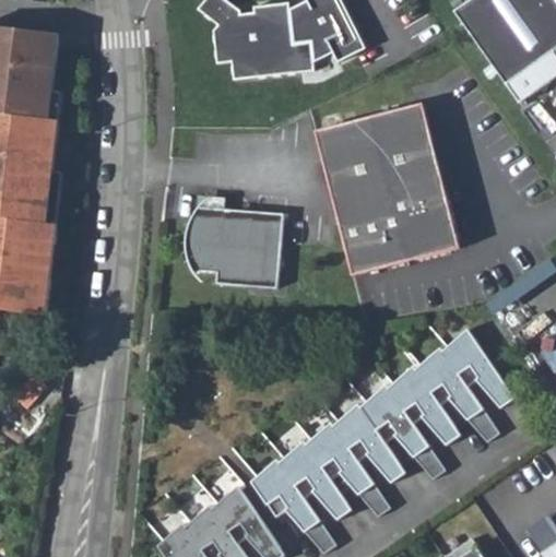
[(285,7),(250,11),(250,16),(236,20),(236,15),(212,0),(205,0),(193,16),(214,31),(210,36),(216,70),(229,68),(233,85),(314,72),(309,43),(292,46),(285,7)]
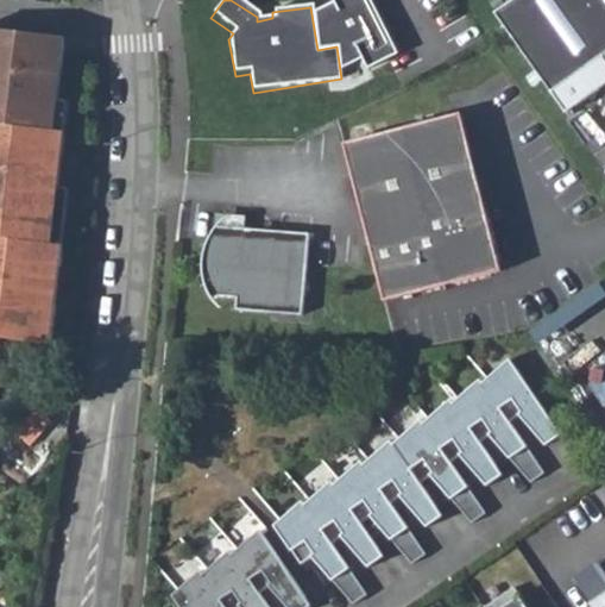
[(506,0),(493,11),(549,89),(604,49),(604,0),(506,0)]
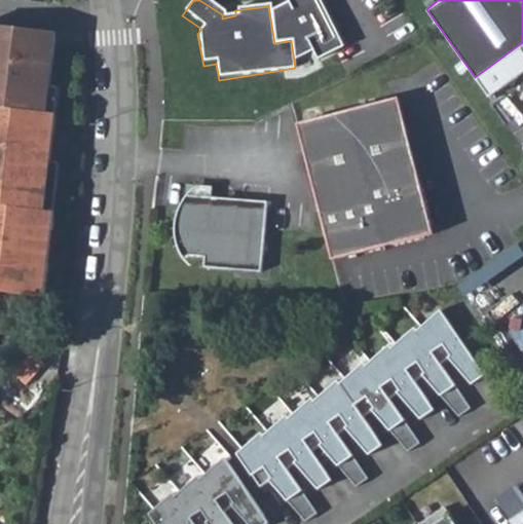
[(522,0),(522,42),(475,77),(487,95),(522,67),(522,0)]
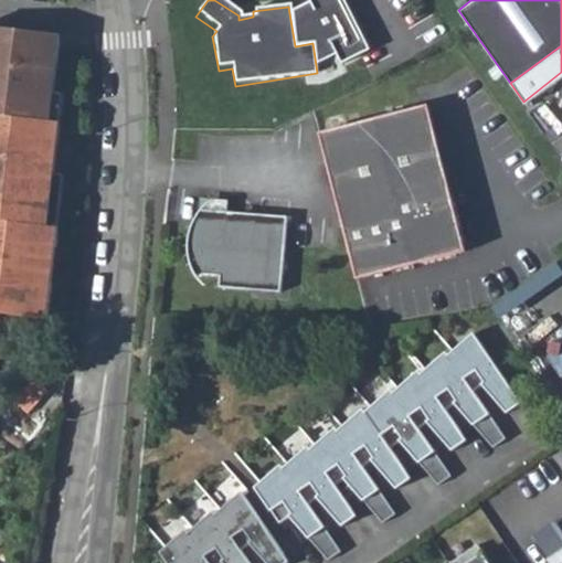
[(0,312),(48,320),(63,38),(0,33),(0,312)]
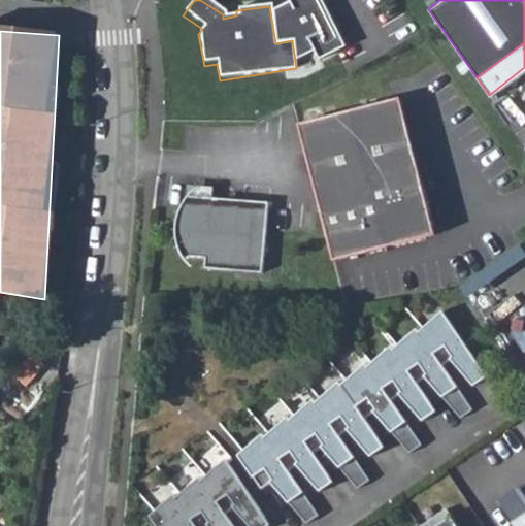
[(398,96),(296,122),(330,260),(423,236),(430,225),(398,96)]
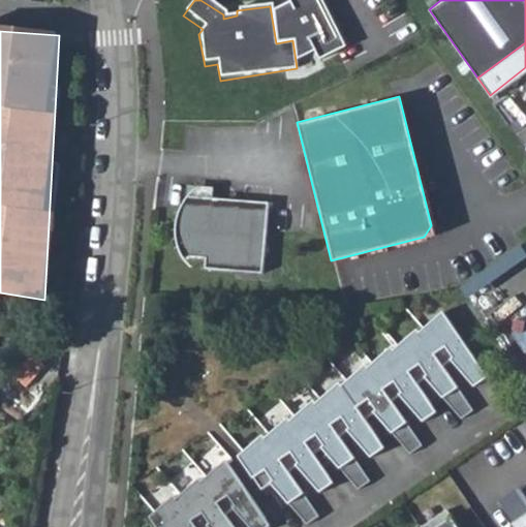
[(269,197),(187,189),(187,190),(183,196),(180,203),(178,209),(177,218),(176,224),(177,231),(179,241),(182,248),(206,251),(204,264),(260,269),(269,197)]
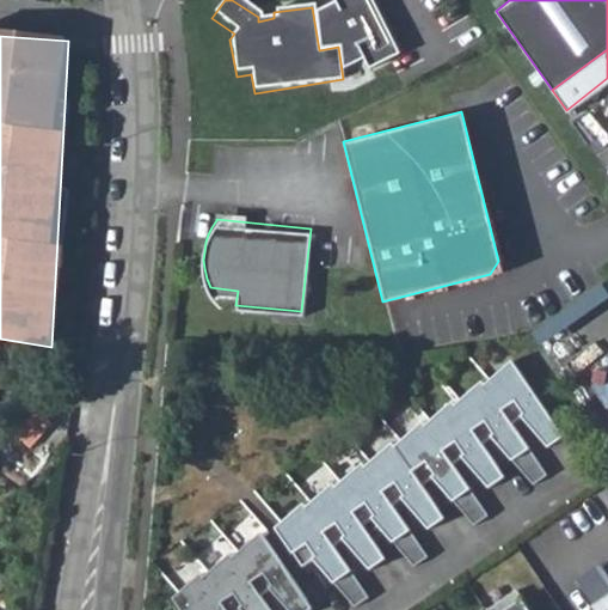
[(0,380),(13,365),(0,353),(0,380)]
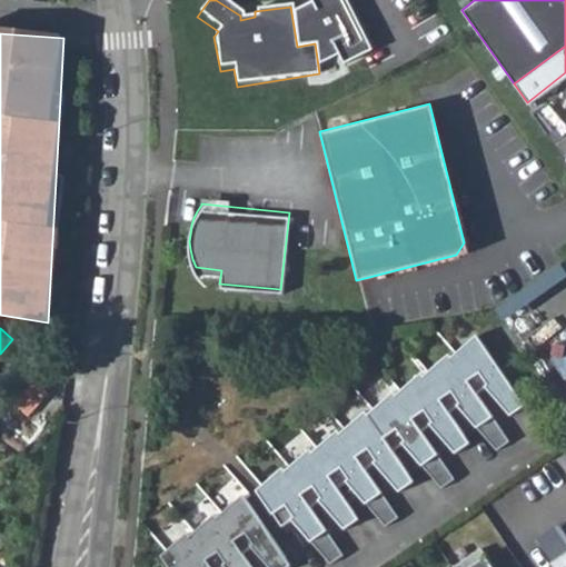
[(285,466),(258,488),(281,524),(296,513),(299,518),(295,520),(327,561),(344,550),(310,503),(326,493),(329,498),(326,500),(346,526),(360,517),(338,484),(351,475),(356,479),(351,483),(384,523),(397,514),(365,466),(379,456),(383,460),(379,464),(400,489),(415,479),(391,447),(407,438),(410,443),(406,445),(438,486),(452,476),(419,429),(435,418),(438,423),(434,426),(455,451),(468,443),(447,409),(462,399),(466,404),(462,407),(493,448),(507,439),(475,391),(489,381),(493,385),(489,388),(509,414),(524,404),(475,334),(449,355),(448,352),(424,372),(421,370),(395,391),(394,389),(368,410),(366,408),(339,430),(338,429),(314,448),(311,446),(286,468),(285,466)]
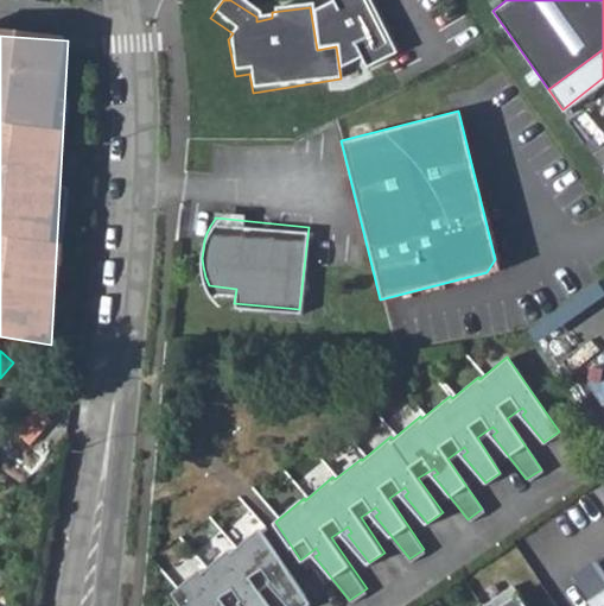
[(198,569),(170,593),(179,605),(233,605),(242,600),(246,605),(243,605),(268,605),(258,589),(273,579),(277,584),(272,587),(286,605),(306,605),(310,604),(259,529),(230,551),(229,550),(201,572),(198,569)]
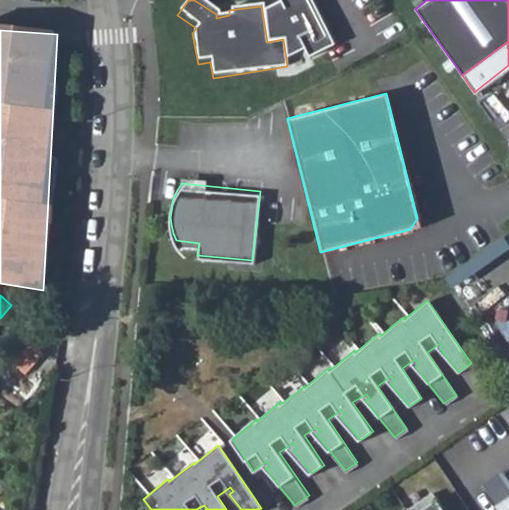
[(441,509),(429,491),(403,508),(404,509),(441,509)]
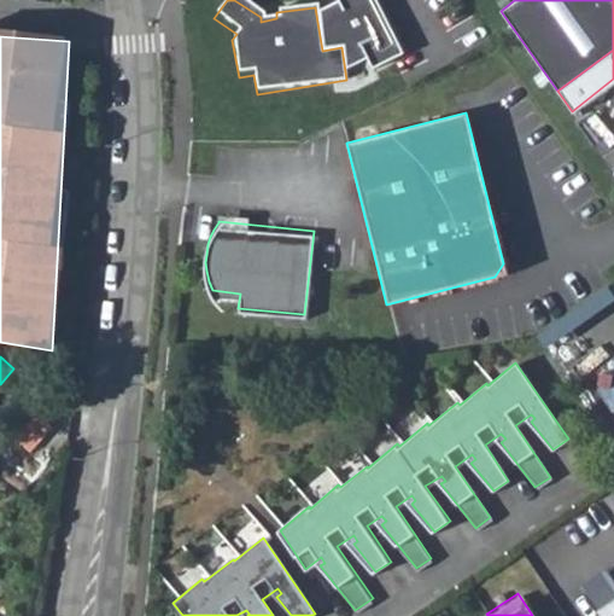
[(613,615),(613,600),(595,614),(595,615),(613,615)]
